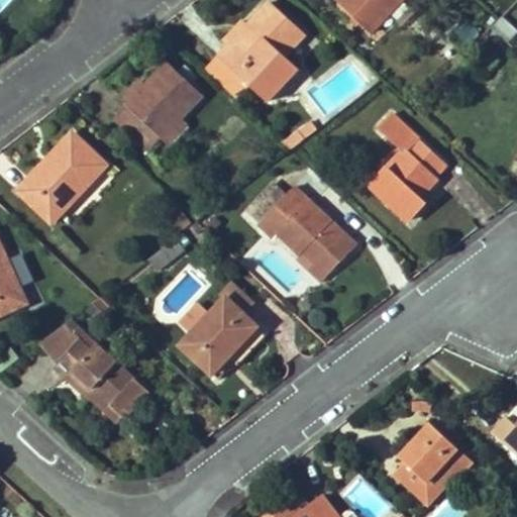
[(337,0),(336,1),(372,33),(403,0),(337,0)]
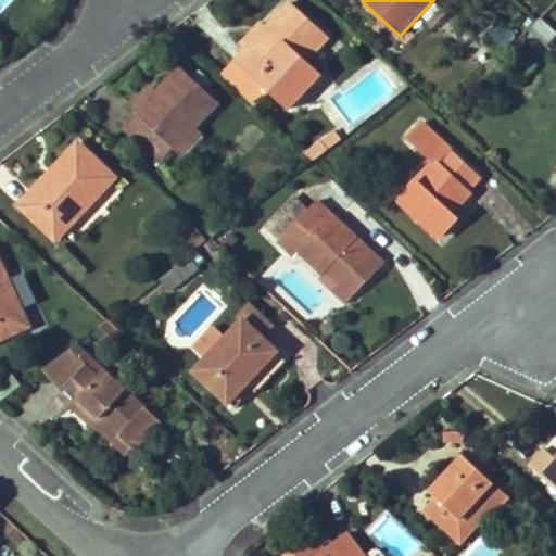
[(266,28),(247,48),(236,61),(267,92),(287,110),(320,74),(306,61),(328,38),(291,2),(266,28)]
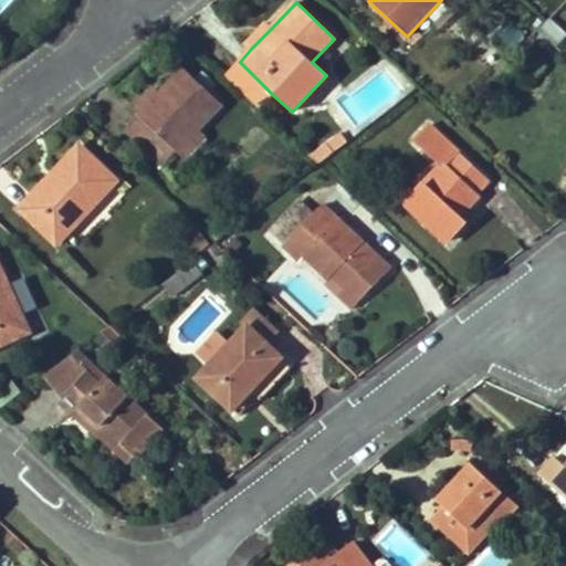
[(554,48),(565,34),(565,31),(551,17),(536,30),(554,48)]
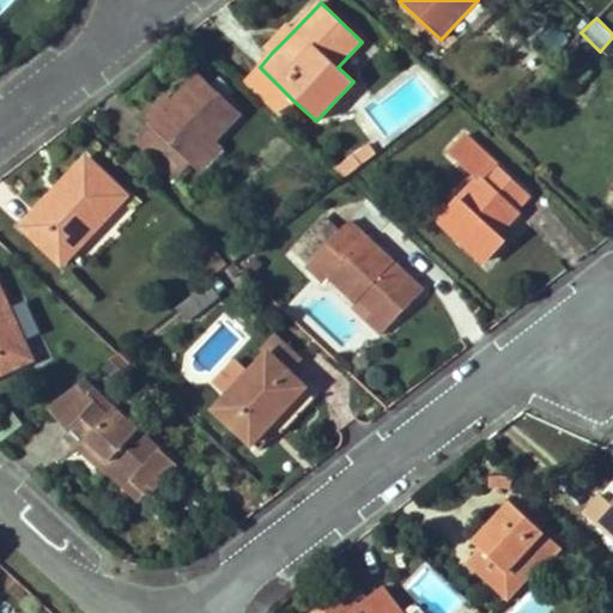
[(553,23),(533,40),(546,55),(566,37),(553,23)]
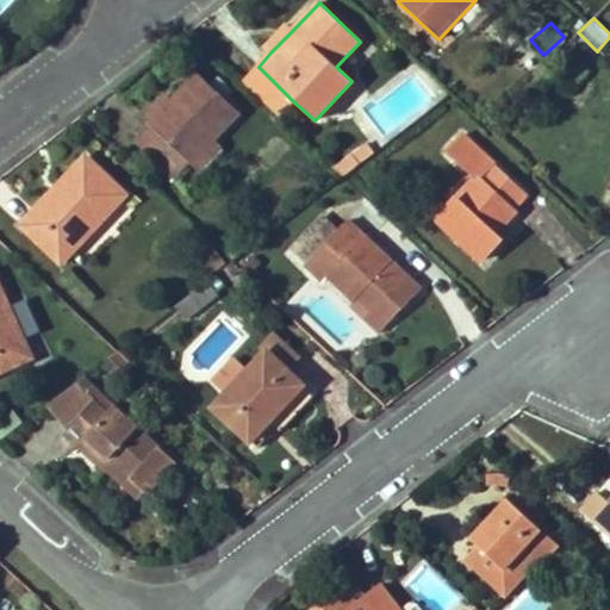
[(285,25),(265,47),(271,53),(292,31),(285,25)]
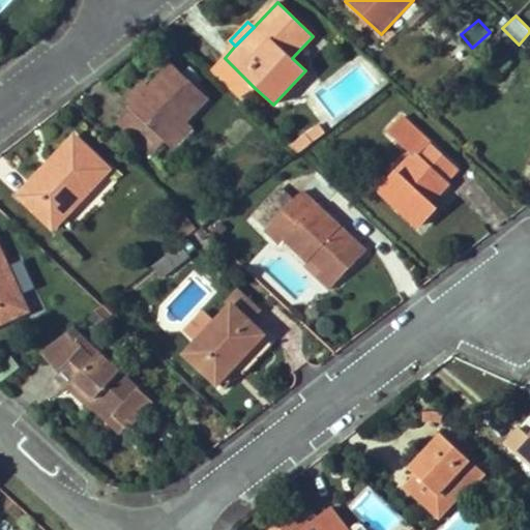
[(225,58),(210,72),(241,101),(255,88),(225,58)]
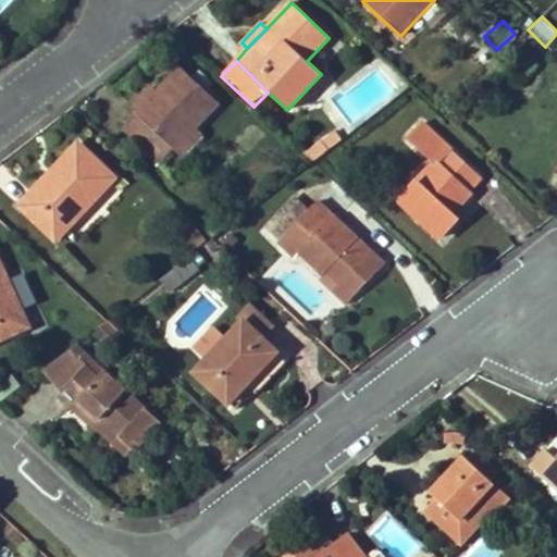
[(182,70),(159,93),(138,114),(124,130),(158,163),(174,148),(183,157),(202,136),(194,126),(217,102),(182,70)]
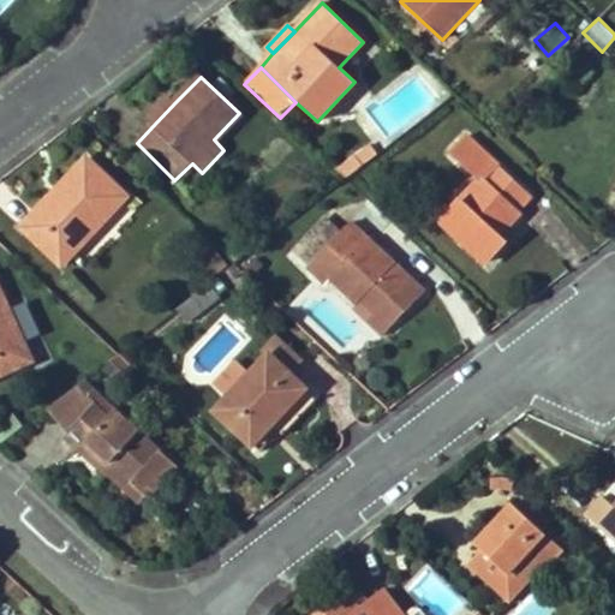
[(168,96),(145,119),(153,126),(175,102),(168,96)]
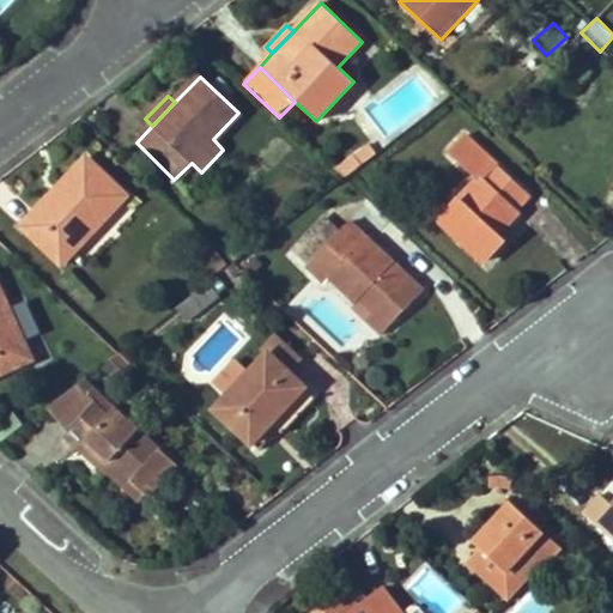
[(481,263),(502,242),(496,236),(517,212),(514,208),(526,196),(466,139),(451,152),(479,178),(438,222),(481,263)]
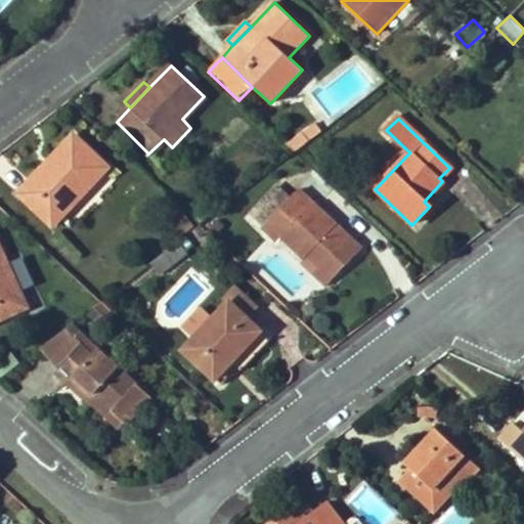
[(286,146),(294,153),(321,131),(314,123),(286,146)]
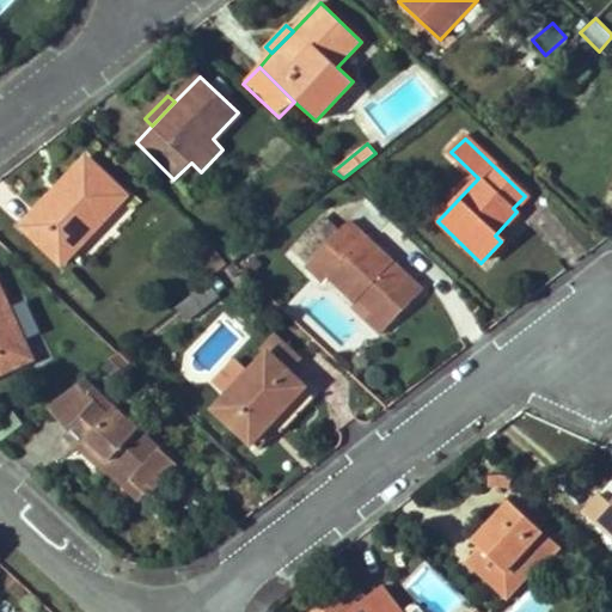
[(20,228),(59,265),(126,197),(86,160),(20,228)]
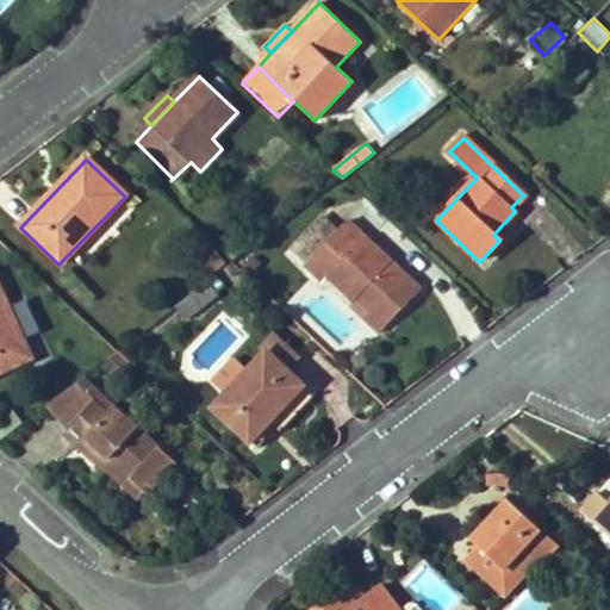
[(361,296),(390,324),(421,292),(347,223),(305,266),(321,284),(328,278),(354,303),(361,296)]
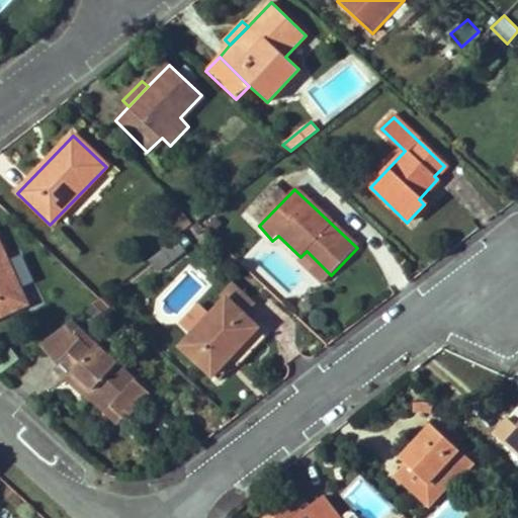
[(161,217),(165,221),(175,210),(171,205),(161,217)]
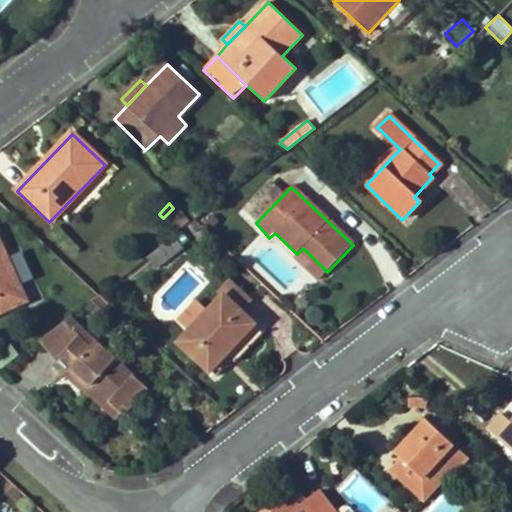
[(177,231),(187,221),(173,208),(163,218),(177,231)]
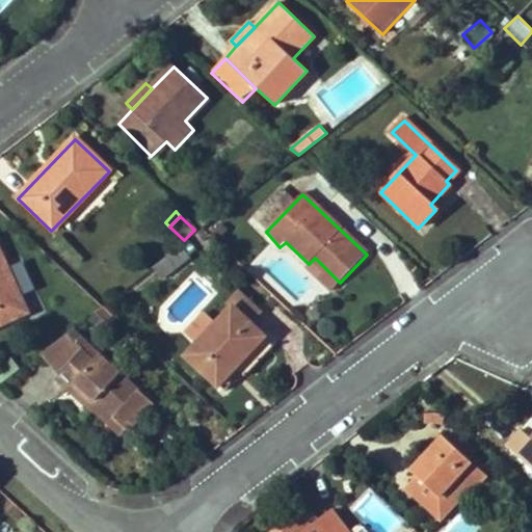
[(188,259),(180,247),(151,269),(159,281),(188,259)]
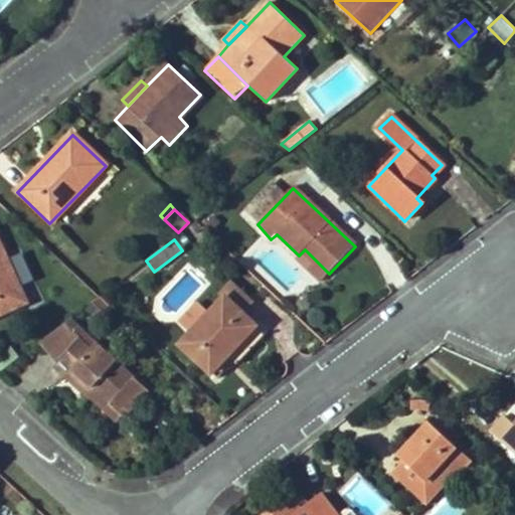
[(0,315),(26,305),(20,289),(32,284),(19,255),(8,261),(0,242),(0,315)]
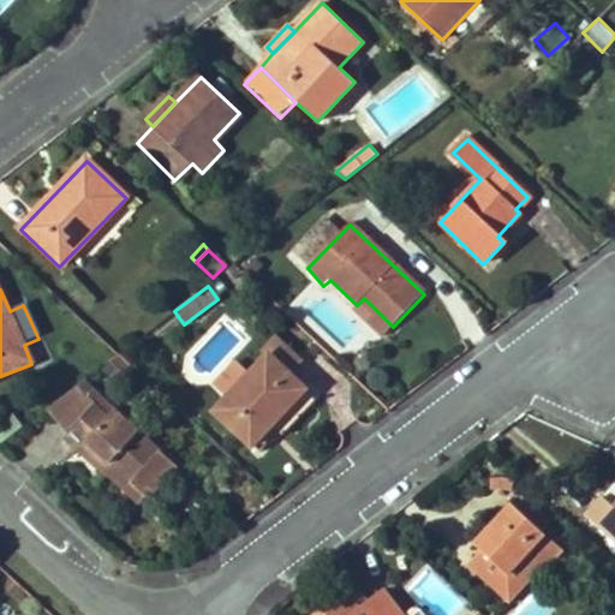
[(364,298),(357,305),(387,333),(393,327),(364,298)]
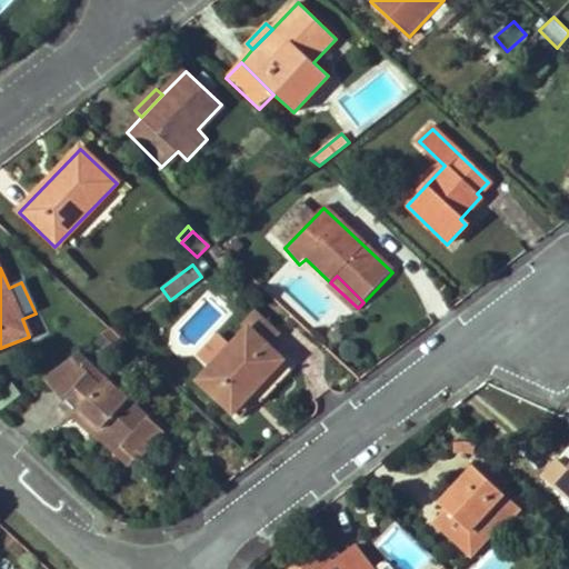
[(243,325),(249,329),(268,348),(282,332),(257,309),(243,325)]
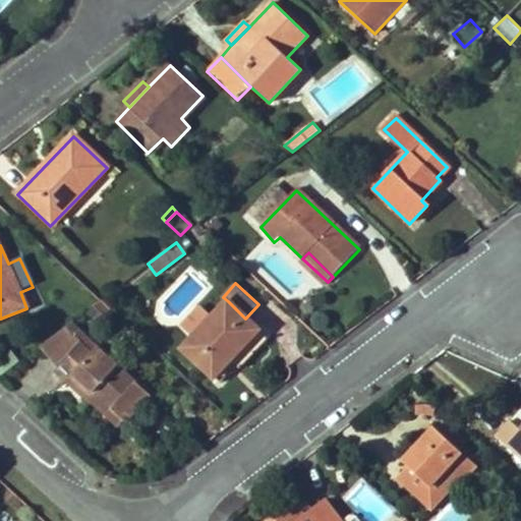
[(225,355),(230,360),(258,331),(245,319),(228,301),(213,317),(195,336),(184,348),(209,372),(225,355)]
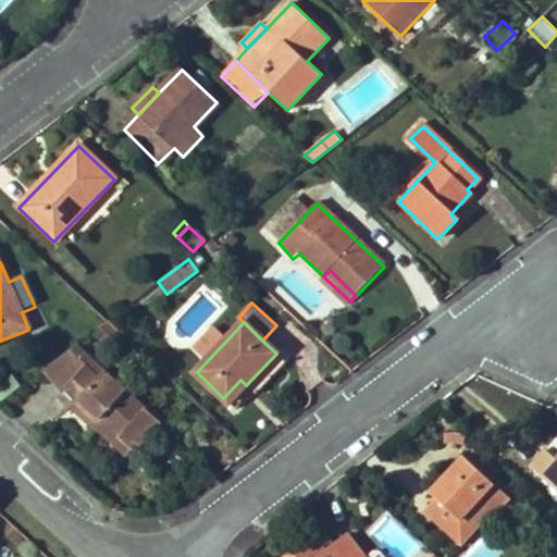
[(197,348),(209,359),(227,339),(215,329),(197,348)]
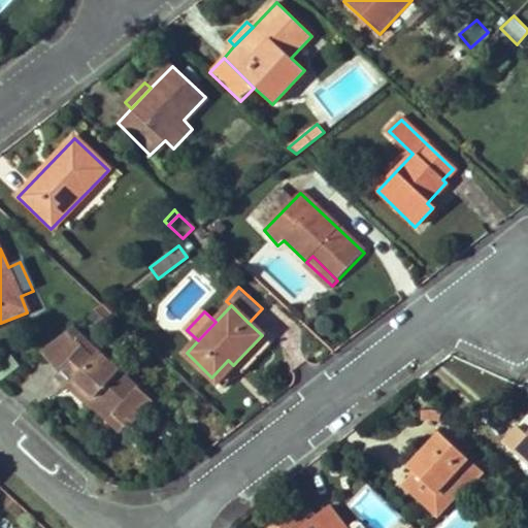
[(84,350),(66,333),(40,353),(61,373),(84,350)]
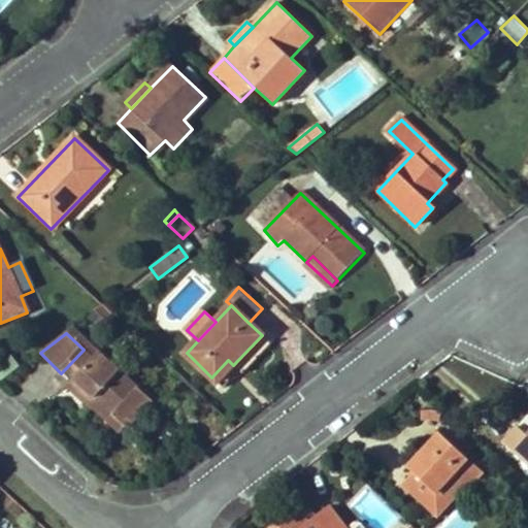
[(77,381),(126,428),(152,401),(91,342),(84,350),(61,373),(73,385),(77,381)]
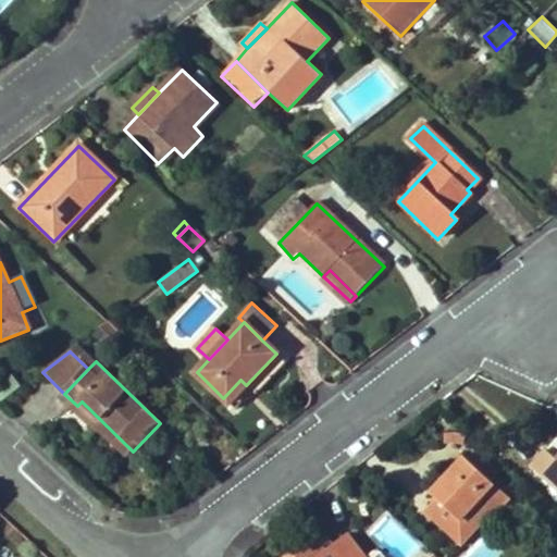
[(99,429),(128,457),(133,452),(82,401),(77,406),(73,409),(96,432),(99,429)]
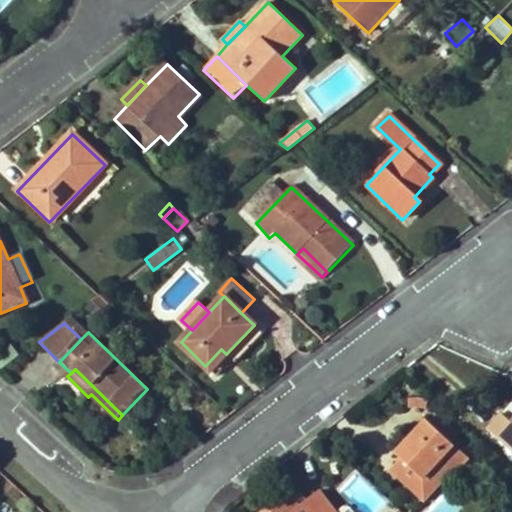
[(511,423),(511,421),(511,403),(510,402),(500,413),(511,423)]
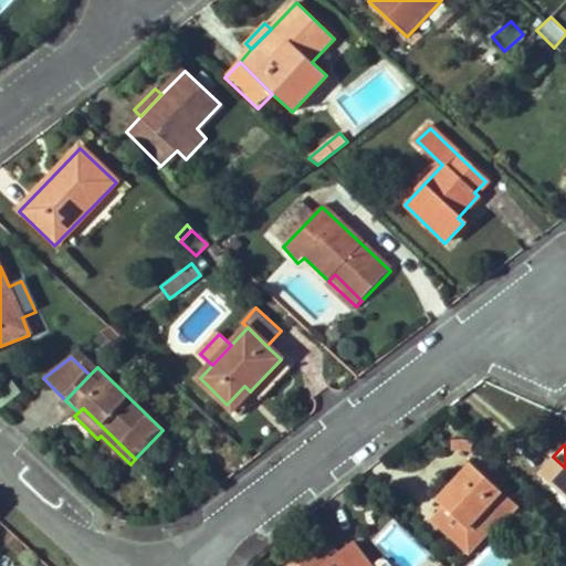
[(477,470),(496,488),(505,479),(486,460),(477,470)]
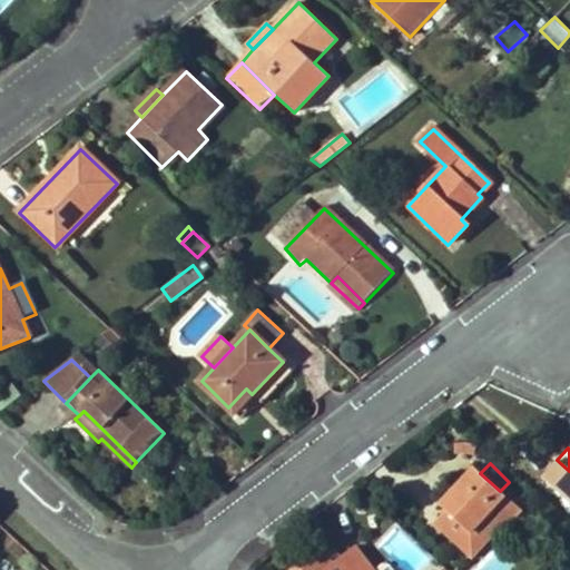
[(459,544),(505,497),(500,491),(480,473),(474,468),(439,503),(450,514),(439,526),(459,544)]
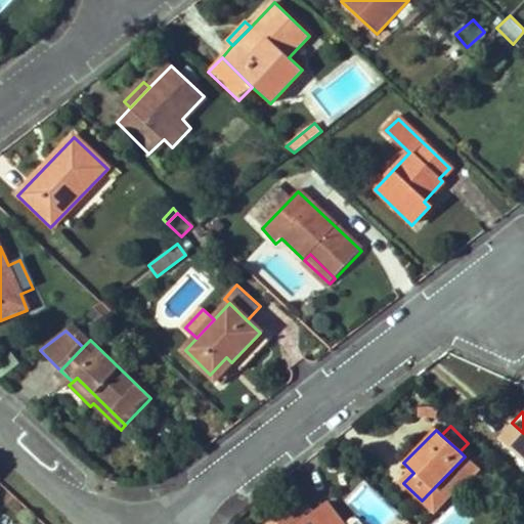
[(465,456),(422,500),(433,512),(476,468),(465,456)]
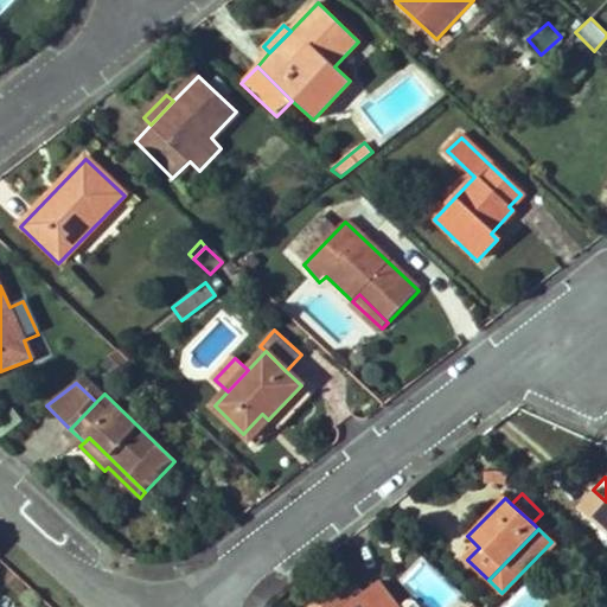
[(420,557),(400,579),(430,606),(449,606),(461,595),(420,557)]
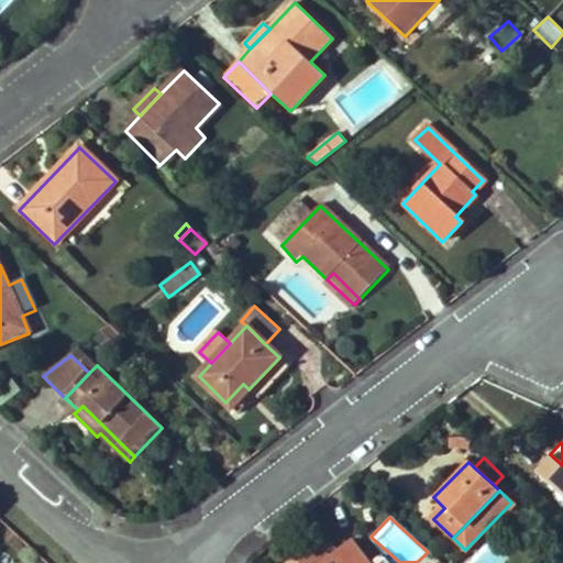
[(365,562),(349,541),(337,551),(326,538),(291,562),(365,562)]
